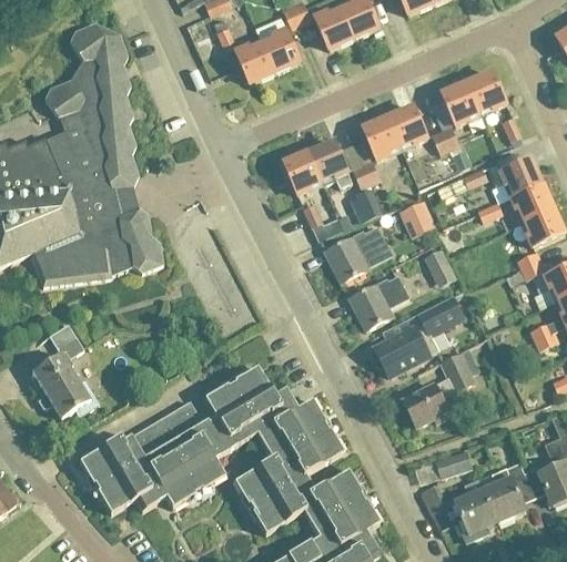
[(233,8),(229,0),(206,0),(203,1),(210,17),(233,8)]
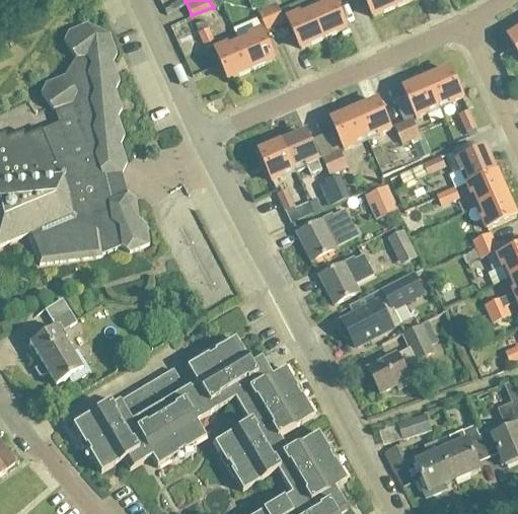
[(285,20),(277,0),(267,5),(275,24),(285,20)]
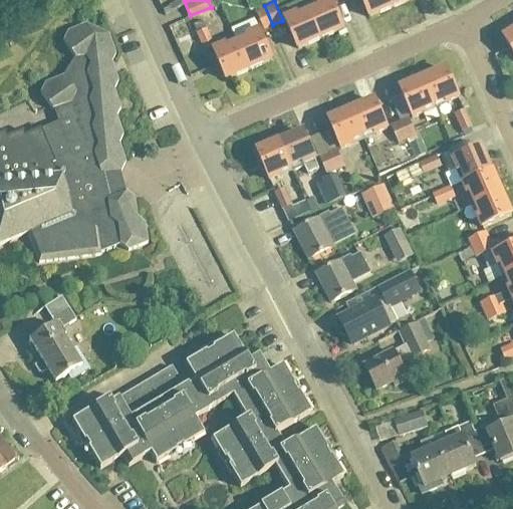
[(319,5),(308,9),(319,34),(342,24),(332,0),(322,0),(318,2),(319,5)]
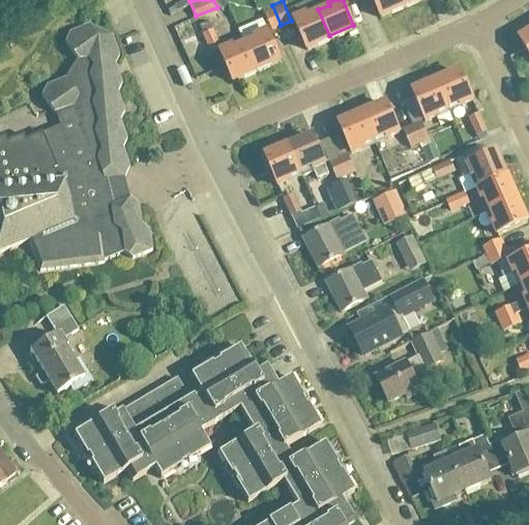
[(373,0),(380,15),(404,4),(402,0),(373,0)]
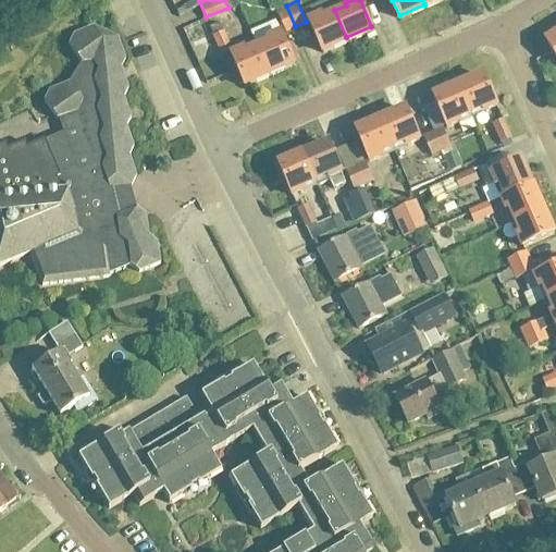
[(295,26),(286,5),(276,10),(286,29),(295,26)]
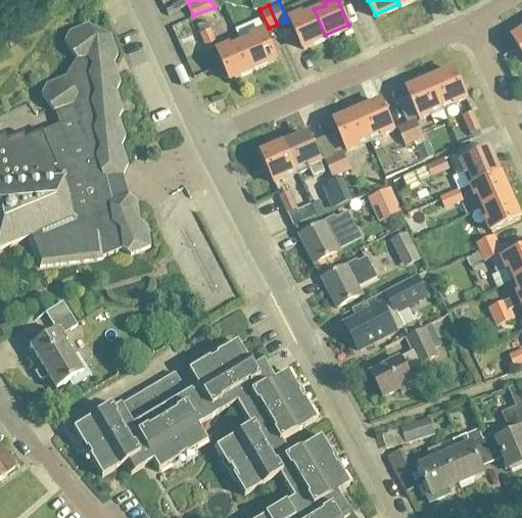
[(325,35),(314,9),(302,14),(301,11),(289,16),(302,45),(325,35)]
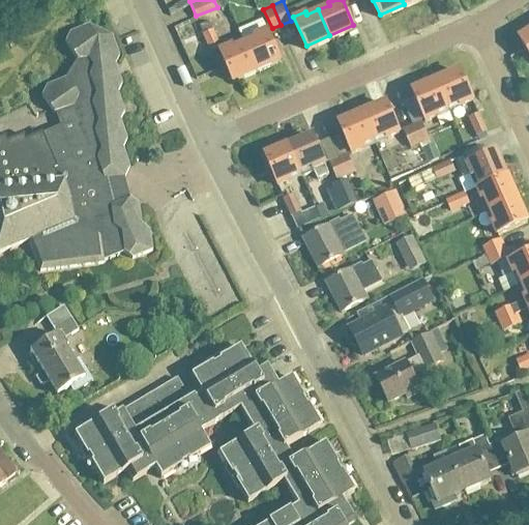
[(213,25),(211,26),(208,18),(199,22),(202,30),(209,48),(221,42),(213,25)]
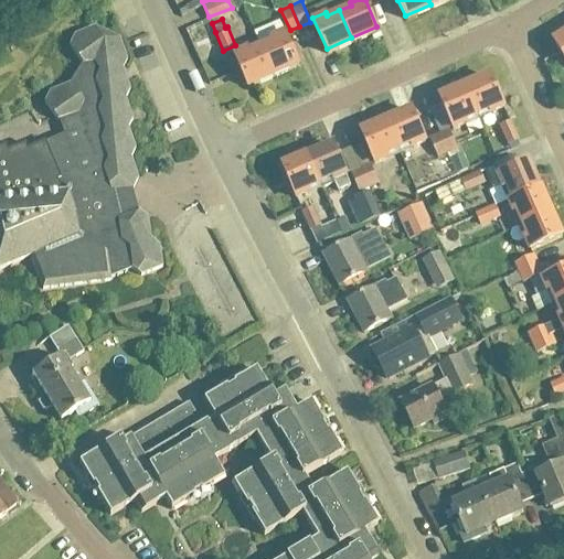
[(0,267),(33,253),(45,285),(112,277),(112,276),(134,266),(141,271),(162,262),(160,242),(151,235),(149,214),(140,206),(137,194),(135,184),(139,173),(138,172),(131,153),(136,143),(129,124),(134,115),(126,95),(130,85),(124,64),(128,55),(120,35),(95,23),(75,31),(71,42),(83,58),(70,81),(52,87),(46,98),(60,117),(66,130),(46,138),(46,137),(30,144),(28,139),(10,146),(8,140),(0,143),(0,267)]
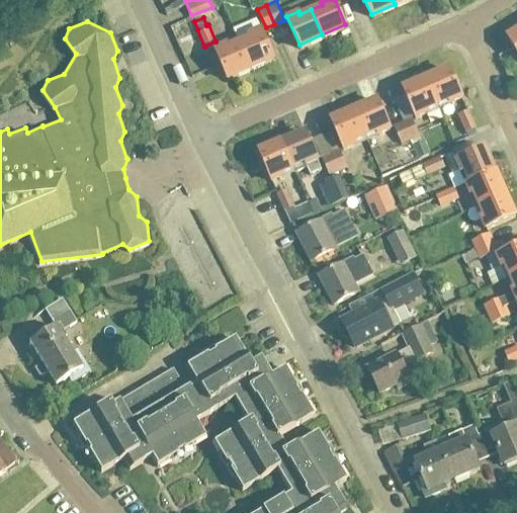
[(250,36),(239,41),(250,67),(272,57),(260,28),(249,33),(250,36)]
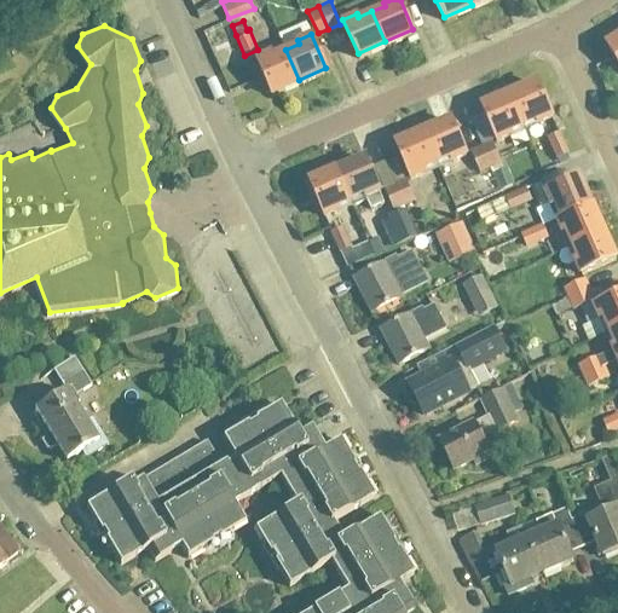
[(617,34),(606,41),(617,61),(617,34)]
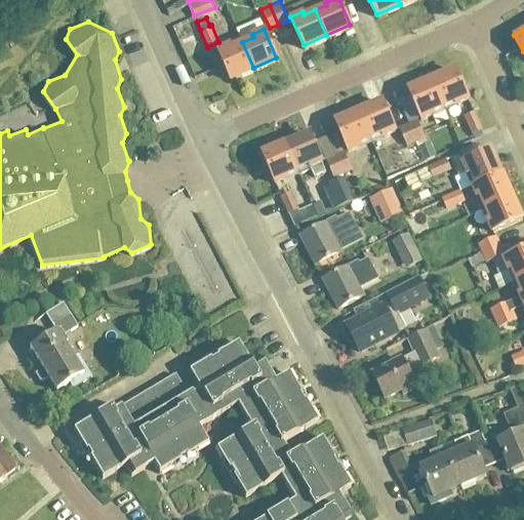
[(253,68),(242,42),(231,47),(229,44),(217,49),(230,78),(253,68)]
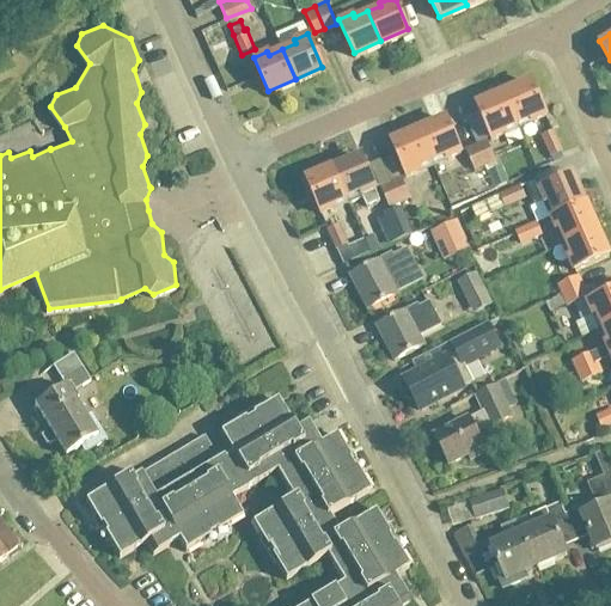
[(530,77),(502,89),(515,120),(529,114),(531,117),(544,111),(530,77)]
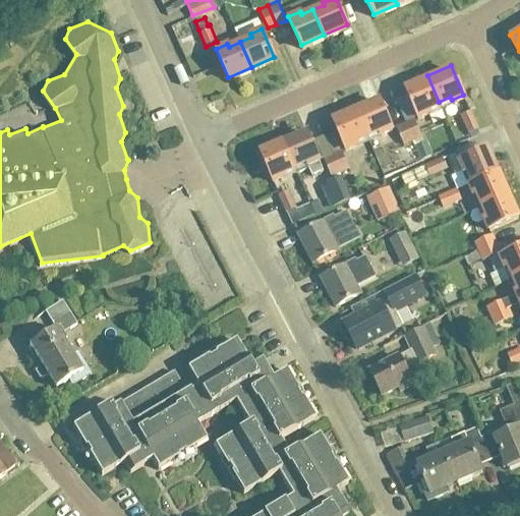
[(428,107),(439,102),(427,75),(405,87),(417,115),(429,110),(428,107)]
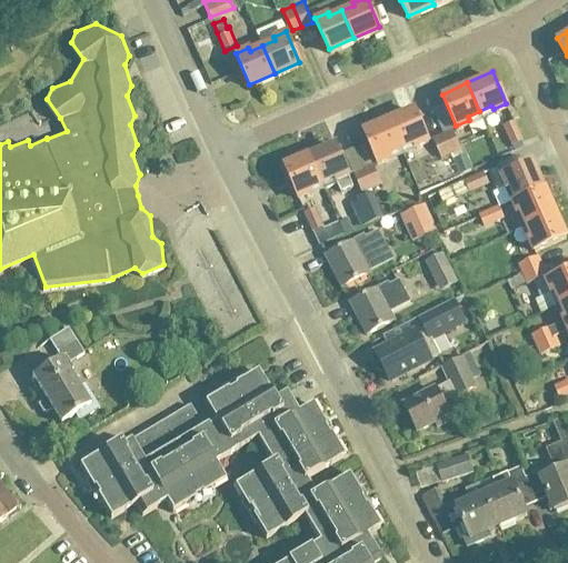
[(412,107),(388,118),(400,147),(412,141),(415,144),(427,139),(412,107)]
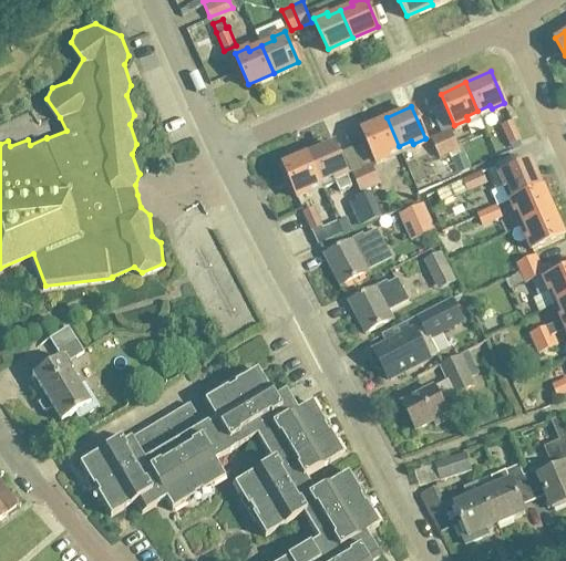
[(387,152),(399,146),(387,117),(361,128),(376,159),(388,155),(387,152)]
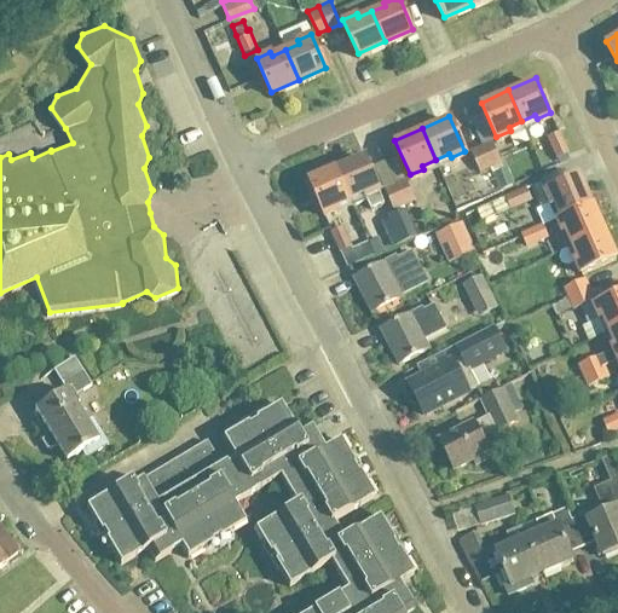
[(546,134),(554,155),(566,149),(558,129),(546,134)]
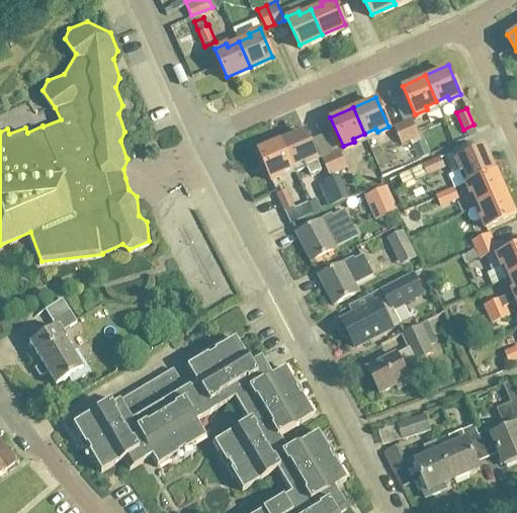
[(411,114),(401,118),(409,137),(418,133),(411,114)]
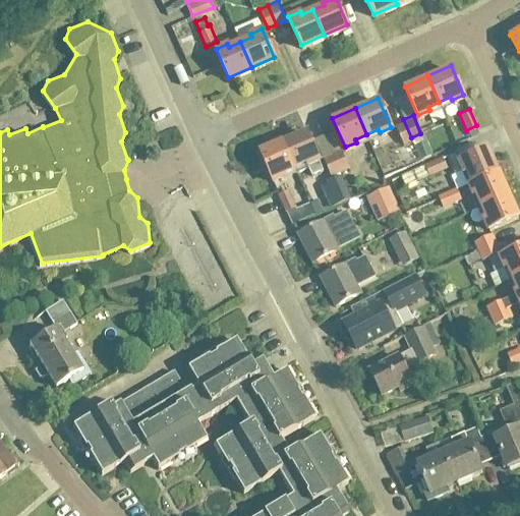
[(403,119),(395,123),(403,140),(411,137),(403,119)]
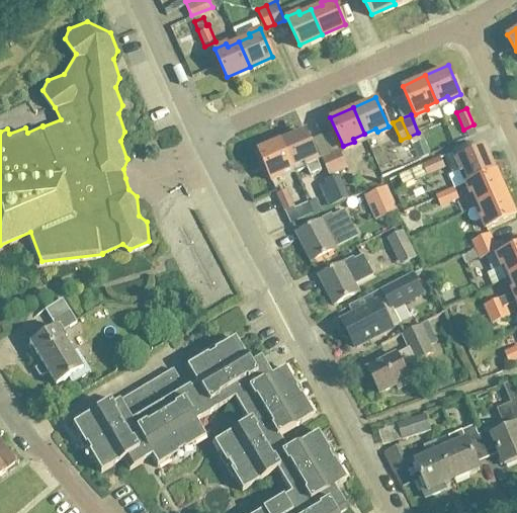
[(281,139),(293,168),(306,163),(310,171),(321,166),(305,129),(281,139)]
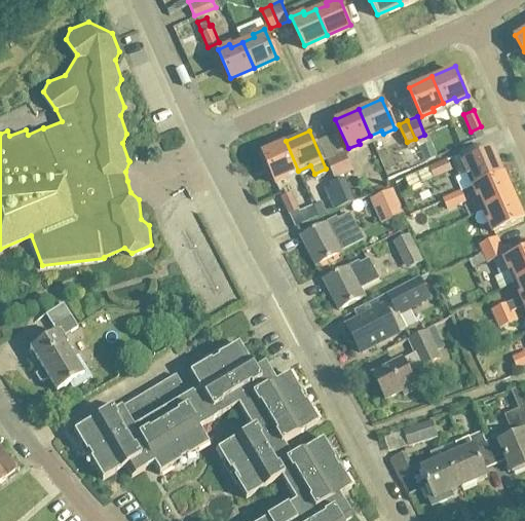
[(288,176),(288,175),(298,171),(286,141),(263,152),(275,181),(288,176)]
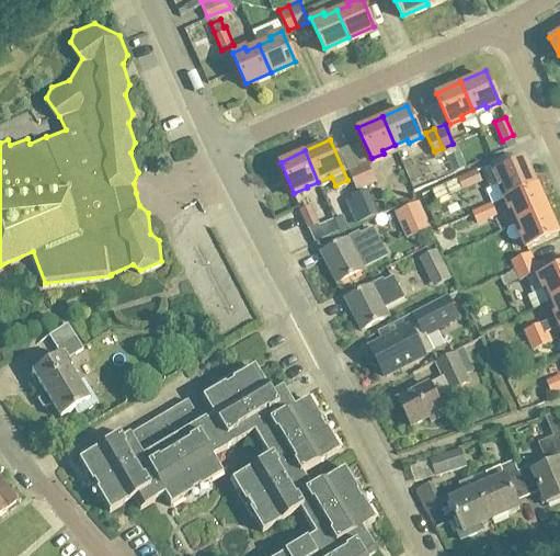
[(507,194),(509,194),(536,182),(525,157),(494,171),(490,162),(482,166),(490,184),(499,180),(500,184),(503,183),(507,194)]
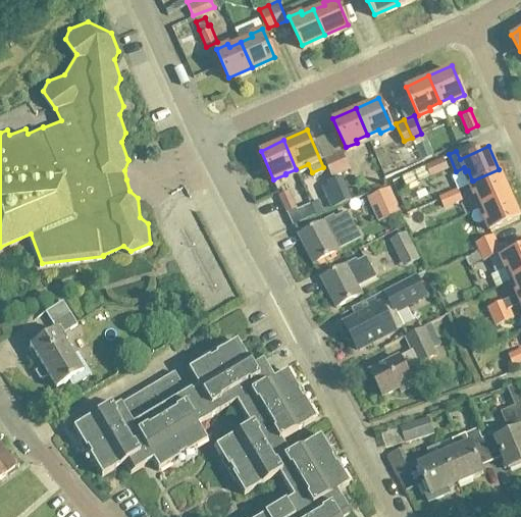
[(332,152),(340,169),(348,165),(341,149),(332,152)]
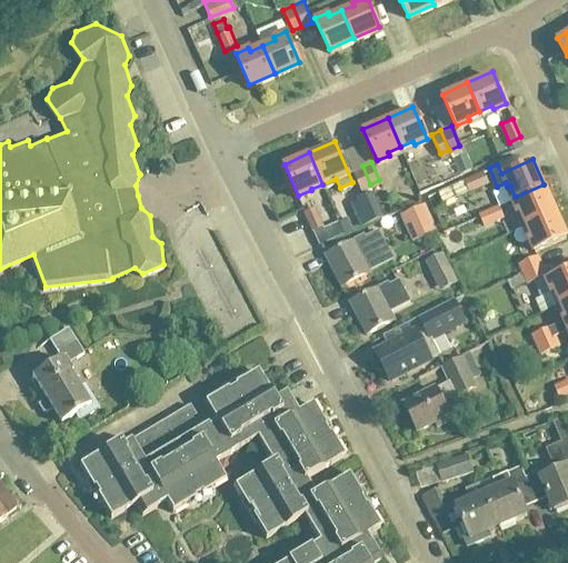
[(370,184),(362,166),(352,170),(361,188),(370,184)]
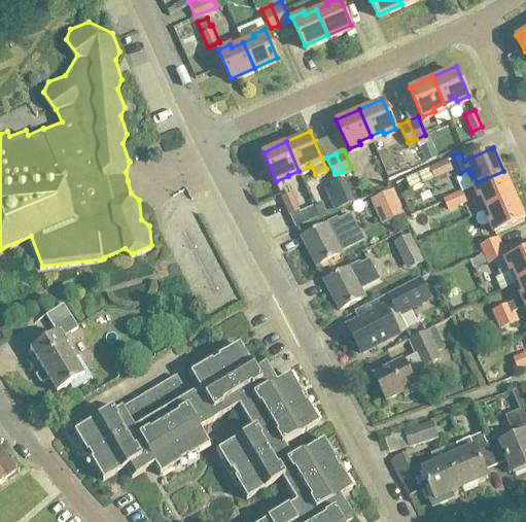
[(410,185),(423,179),(434,174),(435,175),(452,168),(448,155),(406,175),(410,185)]
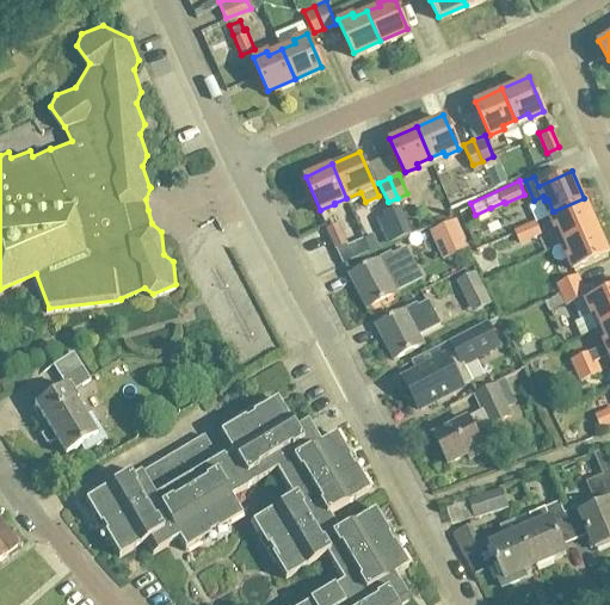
[(596,226),(584,198),(554,211),(553,211),(550,213),(556,227),(560,226),(565,239),(596,226)]
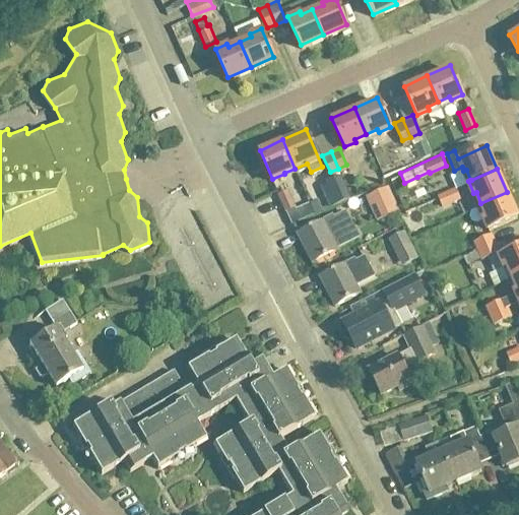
[(348,195),(338,173),(325,178),(326,181),(319,184),(329,204),(348,195)]
